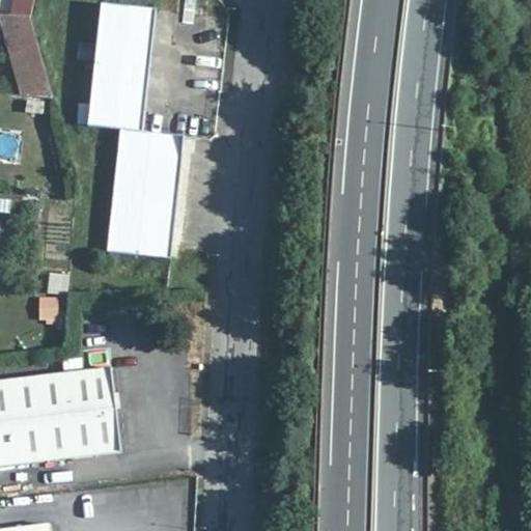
[(20,0),(17,17),(31,18),(33,0),(20,0)]
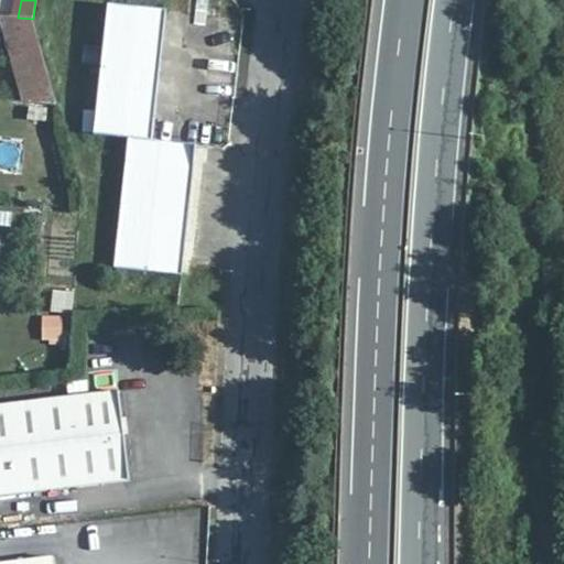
[(166,10),(108,4),(95,134),(128,138),(115,268),(182,275),(193,162),(187,162),(179,153),(180,145),(152,142),(166,10)]
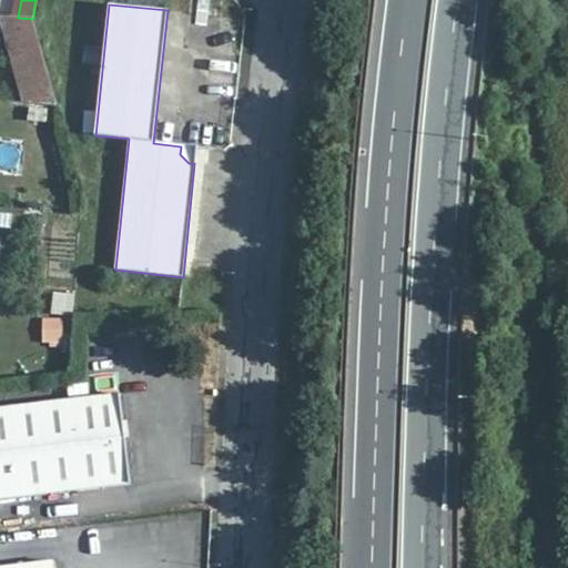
[(33,19),(18,18),(2,17),(27,103),(58,107),(37,37),(33,19)]
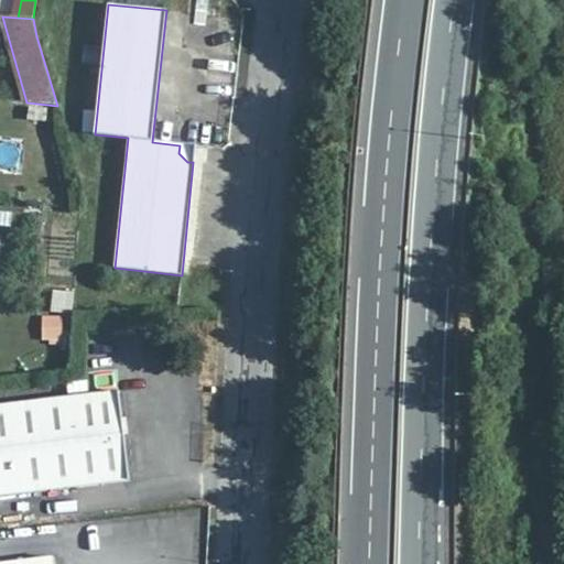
[(195,147),(180,145),(179,153),(187,162),(193,162),(195,147)]
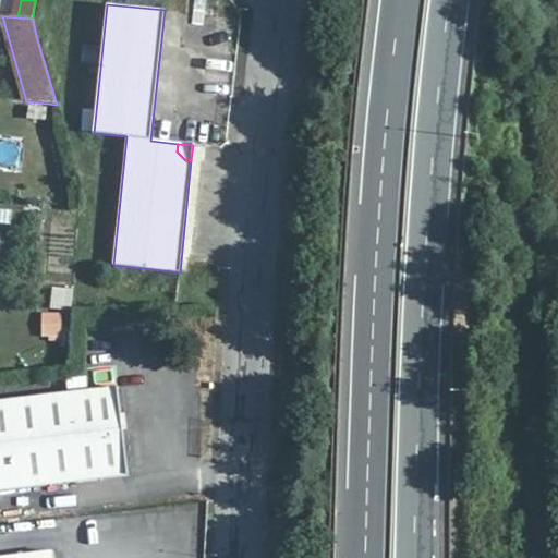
[(55,289),(52,308),(70,311),(72,290),(55,289)]
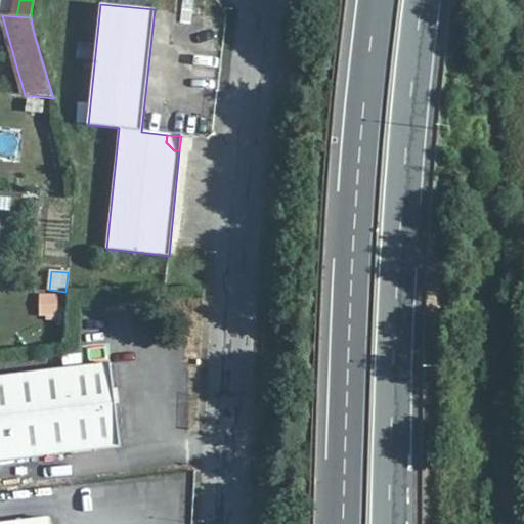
[(40,294),(39,317),(56,318),(57,295),(40,294)]
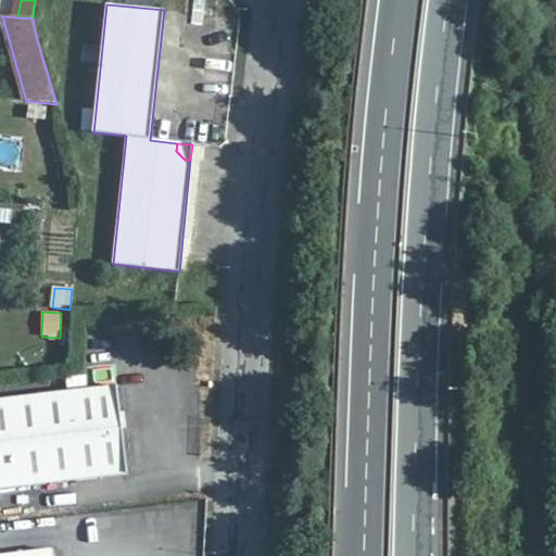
[(0,489),(125,475),(115,387),(0,401),(0,489)]
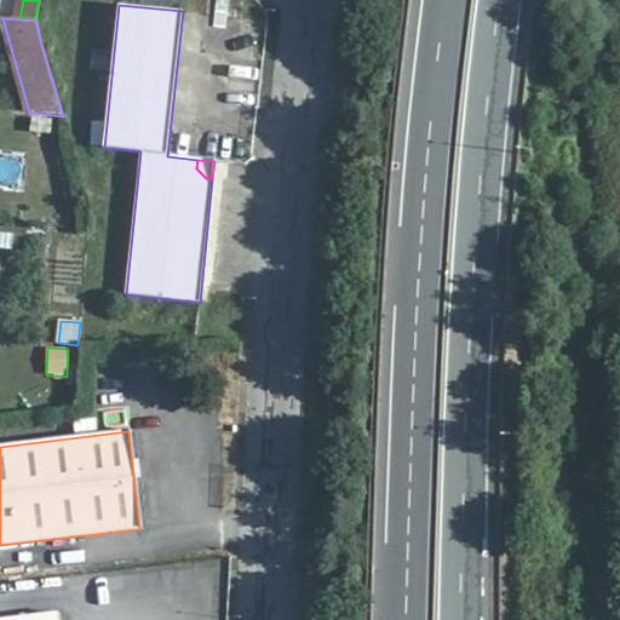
All buildings are outlined.
